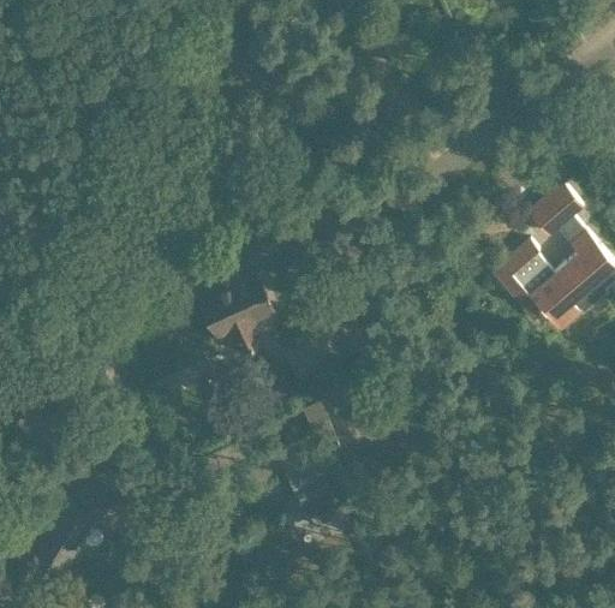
[(531,297),(559,331),(614,282),(614,267),(573,218),(584,209),(565,185),(530,214),(549,238),(557,231),(578,255),(554,275),(537,255),(538,252),(530,243),(493,274),(520,307),(531,297)]
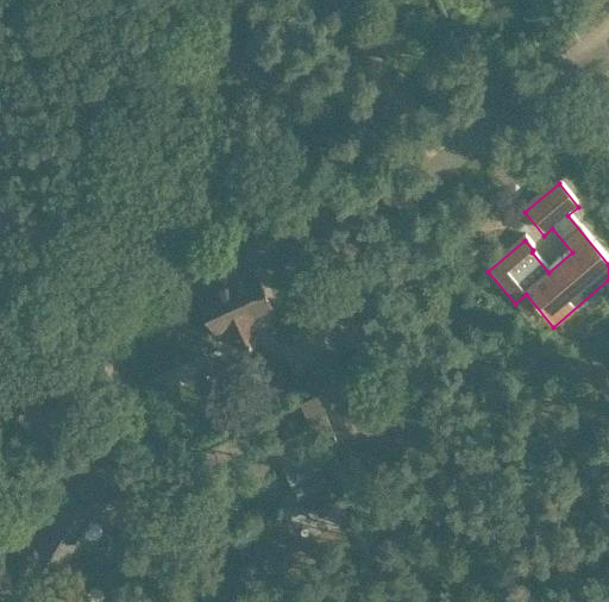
[(228,334),(237,353),(261,343),(250,321),(271,312),(251,270),(250,270),(233,234),(207,246),(224,283),(198,294),(218,339),(228,334)]
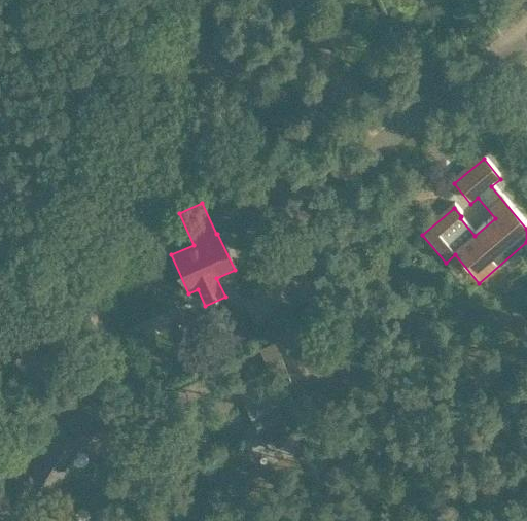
[(245,397),(270,454),(308,435),(297,414),(300,413),(283,380),(288,377),(280,358),(267,365),(276,382),(245,397)]
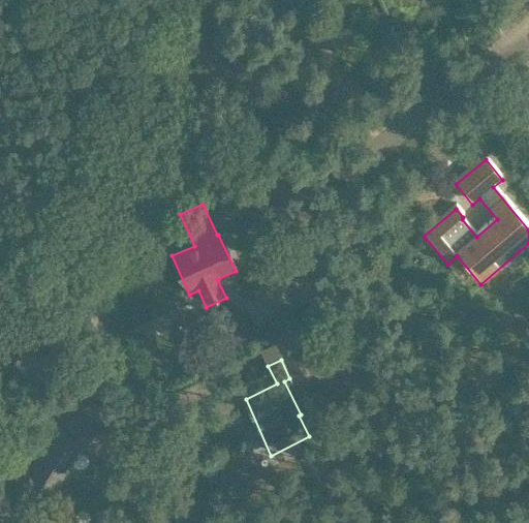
[(145,386),(130,397),(138,406),(153,396),(145,386)]
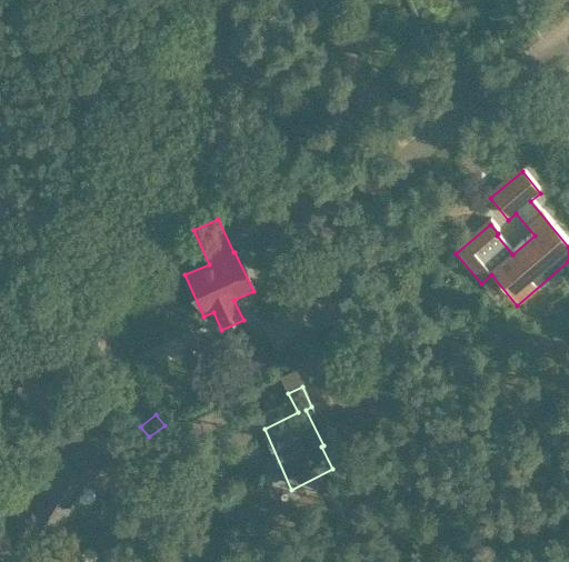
[(23,505),(73,537),(78,529),(67,522),(91,482),(102,489),(120,460),(81,437),(66,463),(53,455),(23,505)]
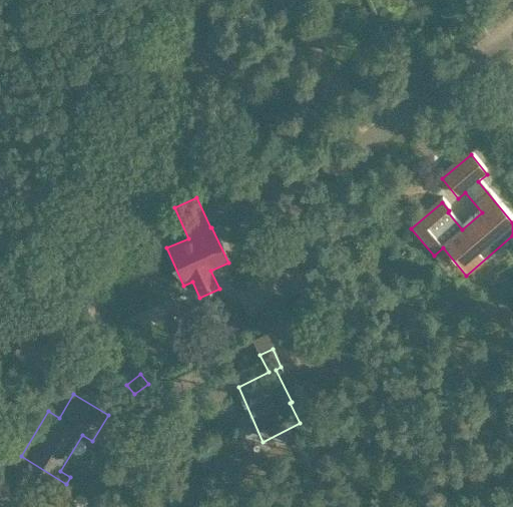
[(341,506),(335,494),(307,506),(341,506)]
